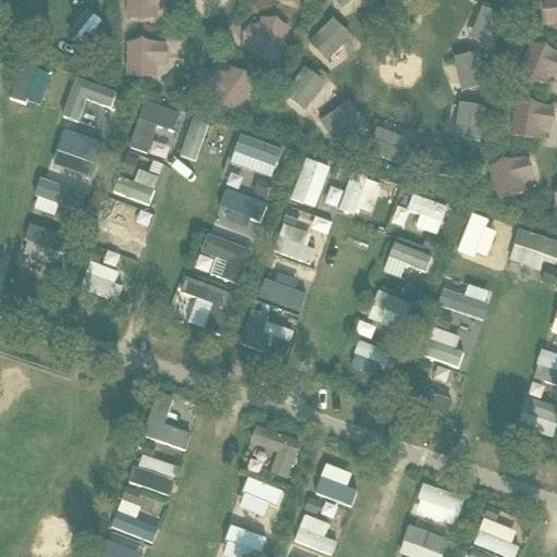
[(161,17),(161,0),(124,0),(124,16),(161,17)]
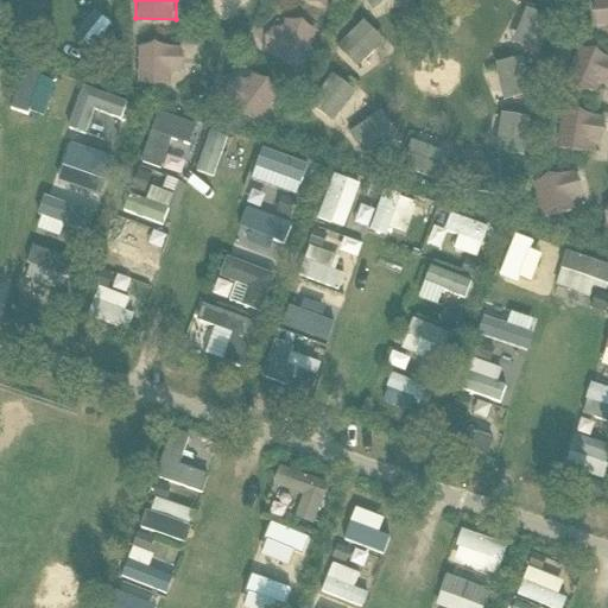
[(38,38),(44,17),(23,11),(17,32),(38,38)]
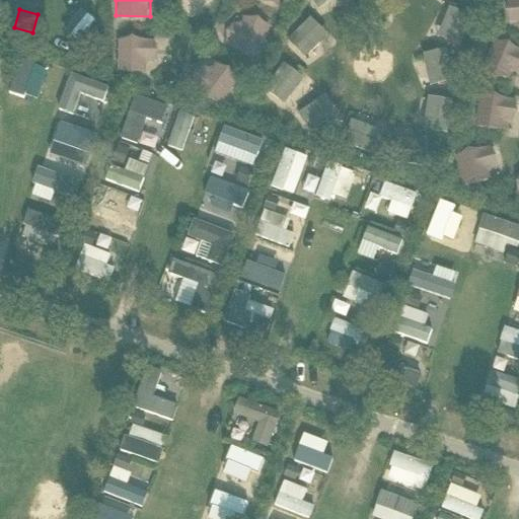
[(255,58),(270,27),(242,14),(227,45),(255,58)]
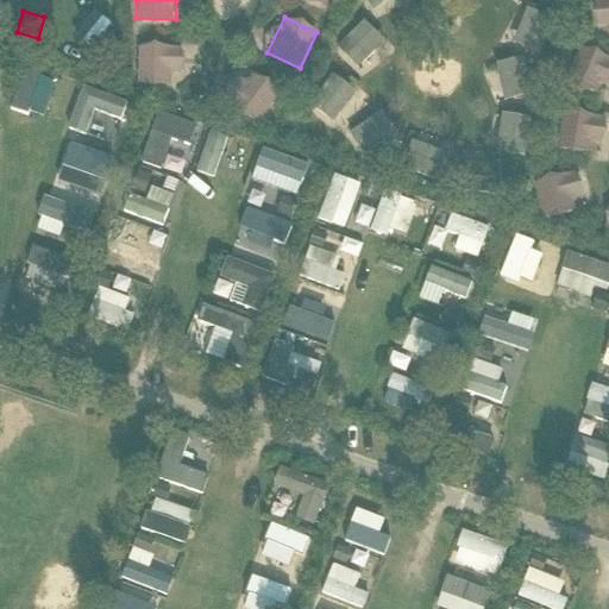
[(89,33),(63,32),(62,45),(88,46),(89,33)]
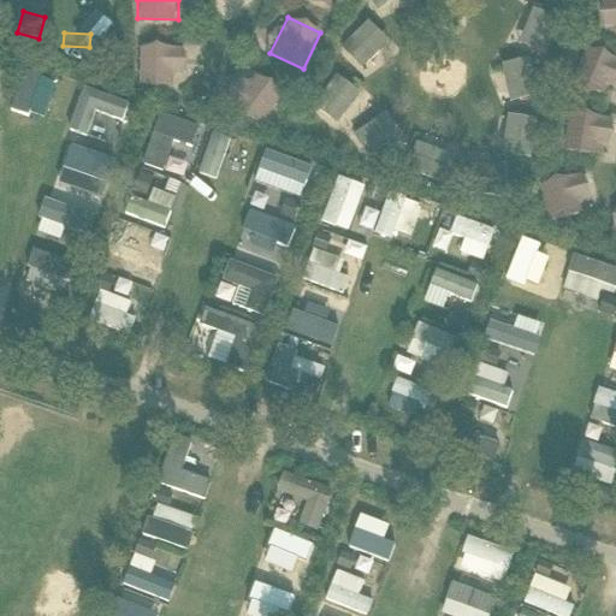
[(137,46),(137,87),(176,87),(176,46),(137,46)]
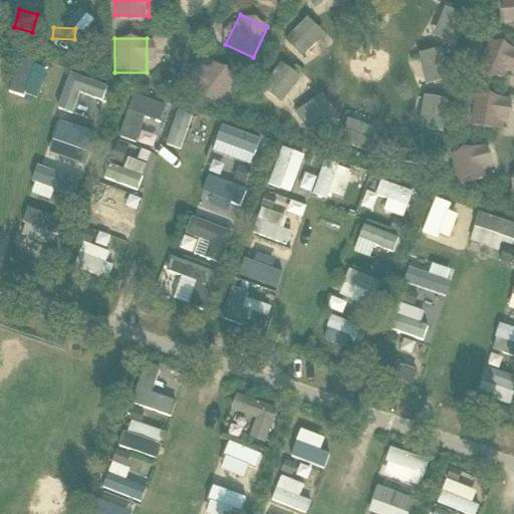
[(502,80),(513,52),(513,48),(491,39),(478,70),(502,80)]
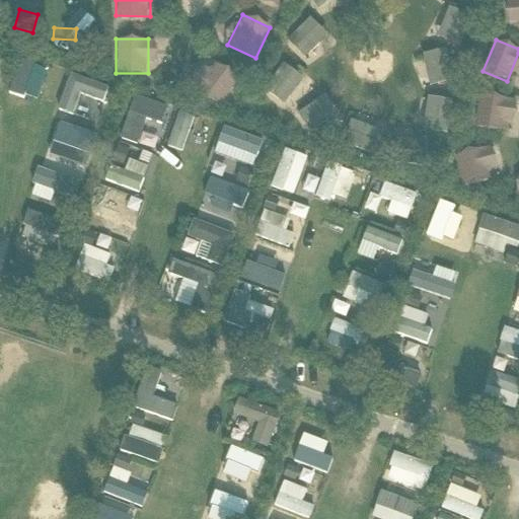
[(442,47),(418,55),(427,86),(452,79),(442,47)]
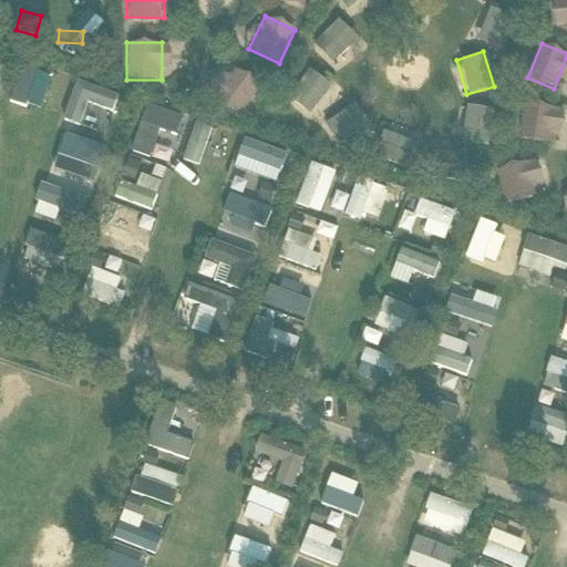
[(306,114),(329,85),(309,69),(286,98),(306,114)]
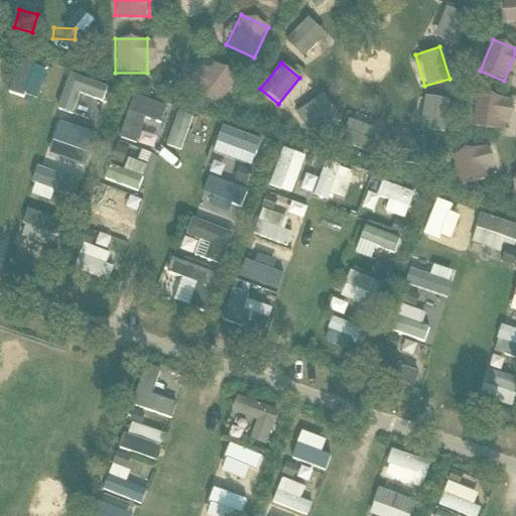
[(70,73),(55,109),(72,115),(79,95),(99,103),(105,86),(70,73)]
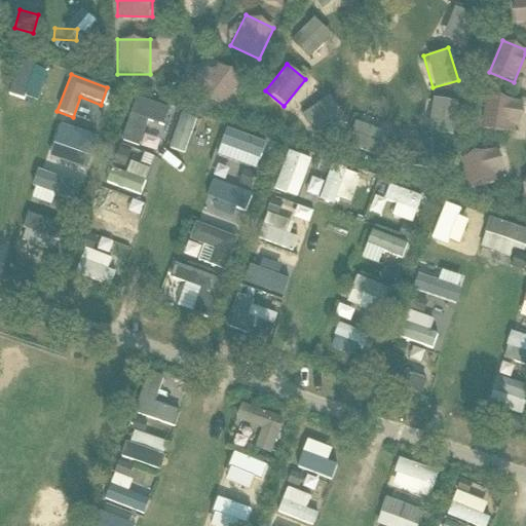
[(134,96),(117,141),(152,153),(168,109),(134,96)]
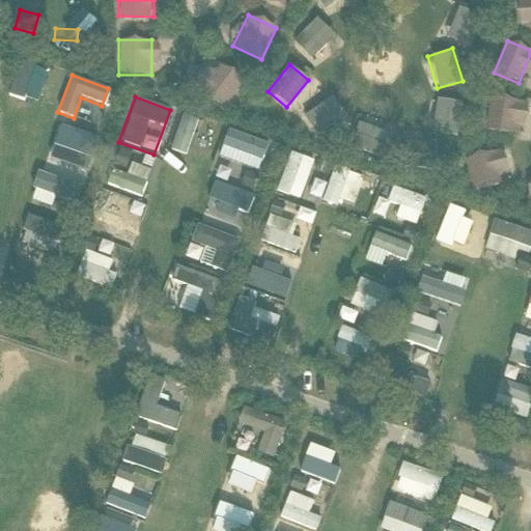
[(314,137),(343,119),(329,98),(301,116),(314,137)]
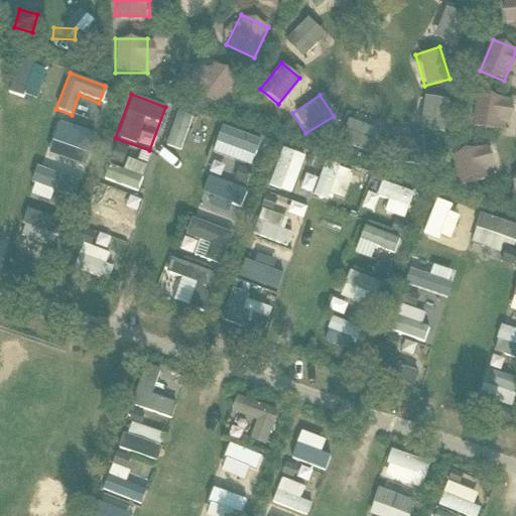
[(420,96),(415,127),(440,130),(445,100),(420,96)]
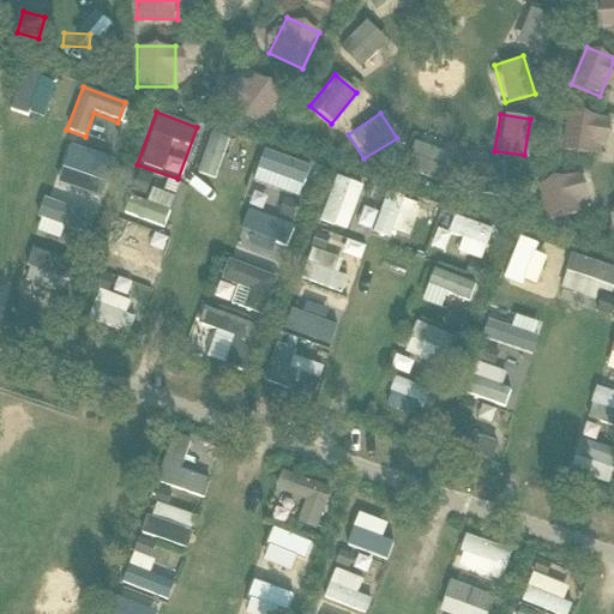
[(569,114),(566,154),(599,155),(600,115),(569,114)]
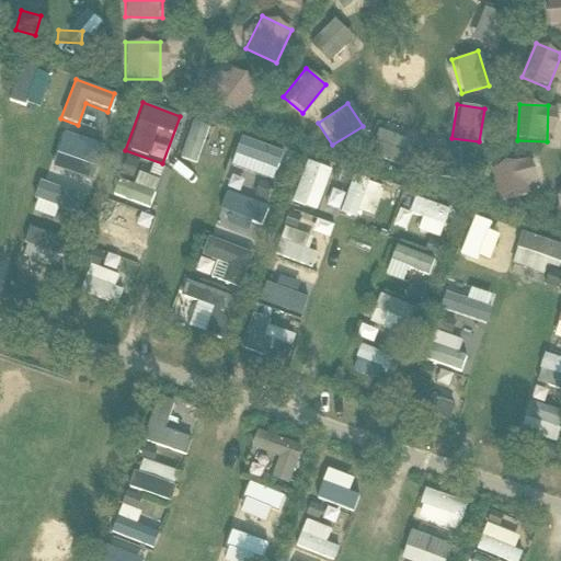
[(199,163),(209,127),(193,123),(183,159),(199,163)]
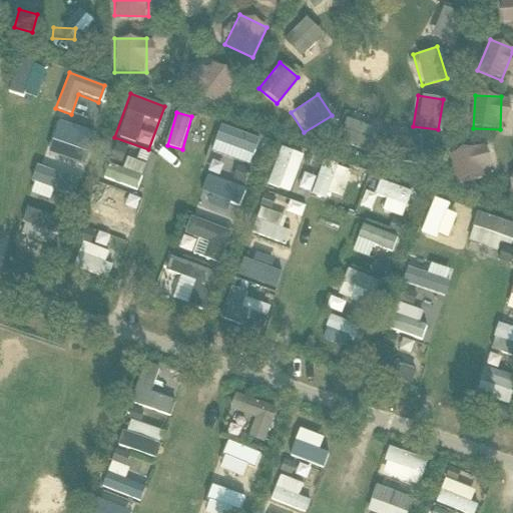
[(89,147),(92,132),(49,125),(46,139),(89,147)]
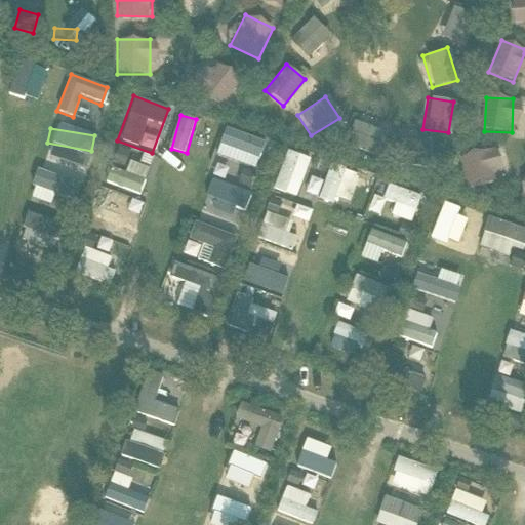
[(219,129),(213,158),(256,167),(263,138),(219,129)]
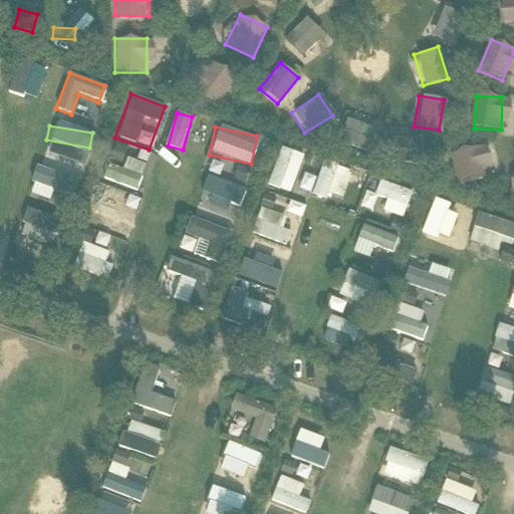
[(493,144),(466,151),(475,185),(502,178),(493,144)]
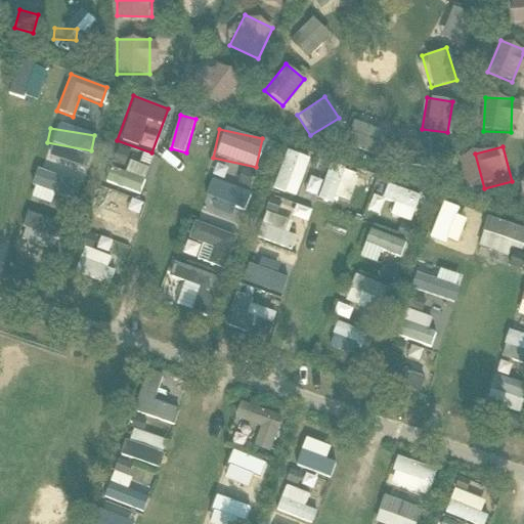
[(272,189),(297,197),(308,157),(284,149),(272,189)]
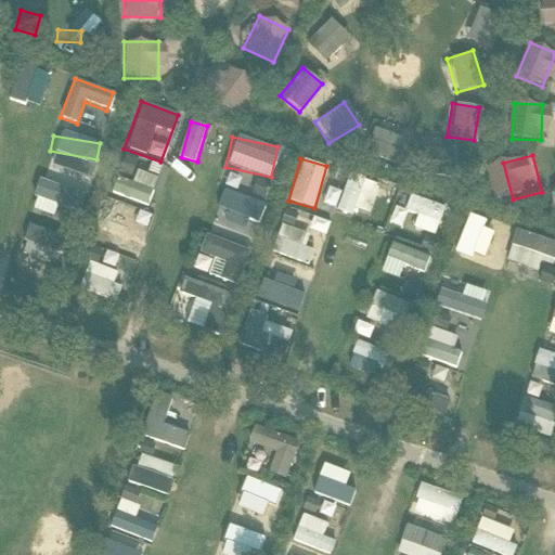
[(149,204),(155,177),(134,171),(131,183),(118,180),(114,195),(149,204)]
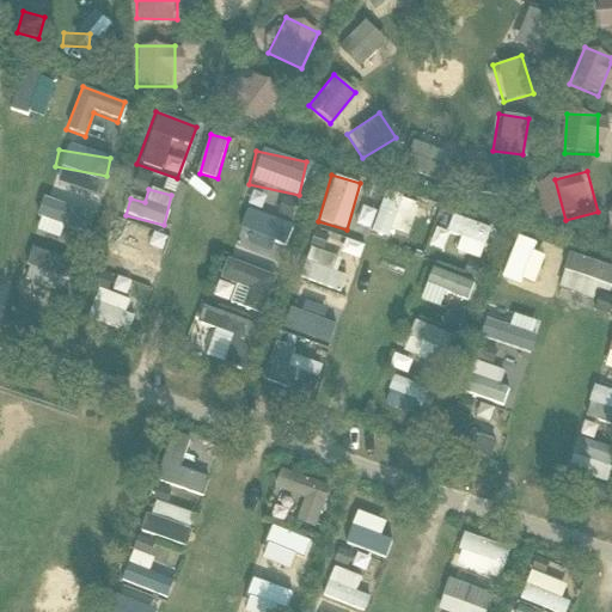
[(417,218),(422,203),(383,190),(369,231),(386,237),(396,210),(417,218)]
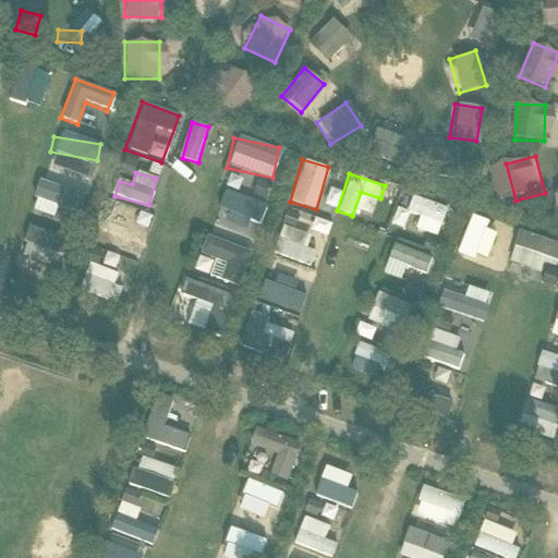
[(35,198),(31,210),(55,218),(58,208),(76,215),(83,195),(35,179),(28,196),(35,198)]
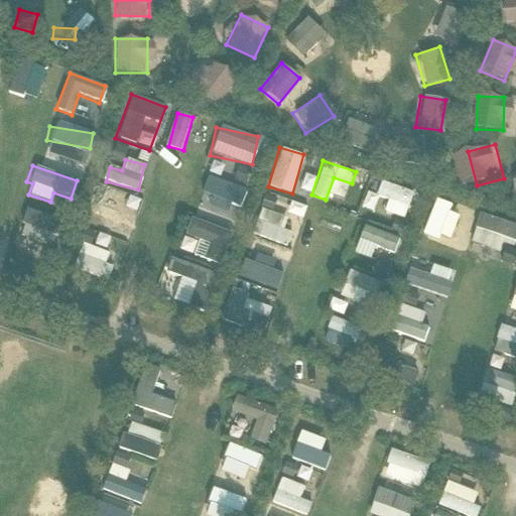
[(195,190),(220,200),(213,218),(235,226),(248,189),(201,173),(195,190)]
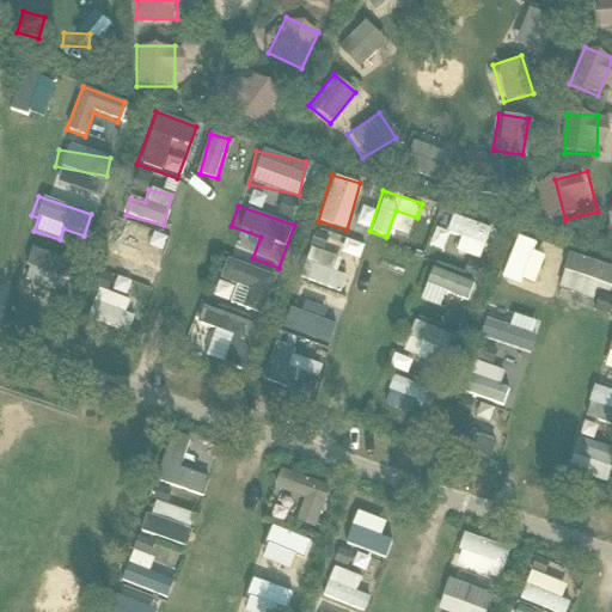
[(434,228),(429,244),(479,261),(490,227),(450,215),(445,232),(434,228)]
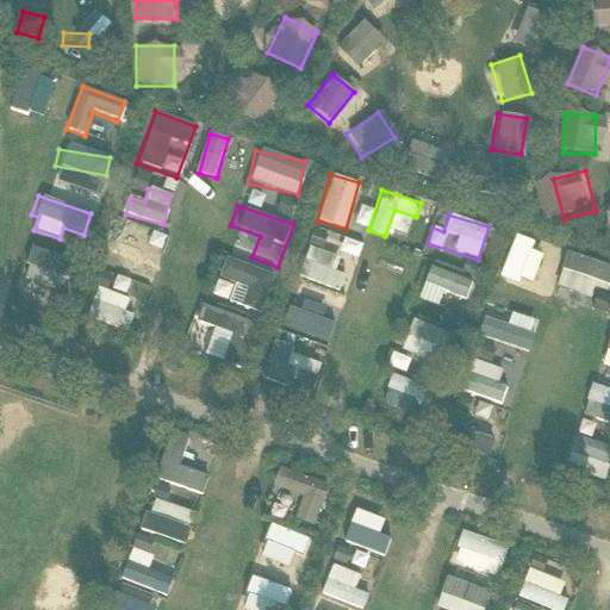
[(355,260),(360,243),(316,230),(311,247),(355,260)]
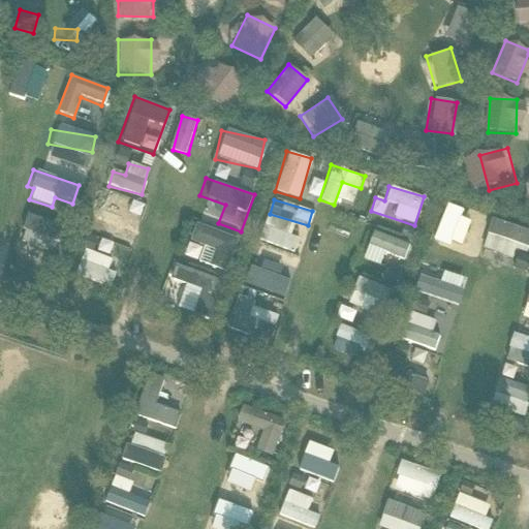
[(74,275),(115,287),(138,214),(97,200),(88,231),(100,236),(95,253),(83,249),(74,275)]
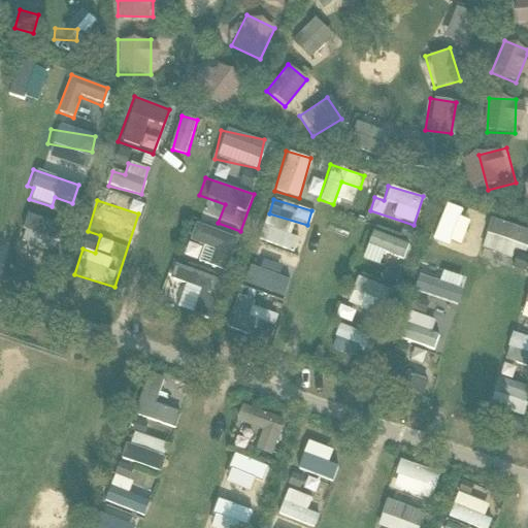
[(430,242),(459,253),(468,228),(460,225),(465,212),(444,204),(430,242)]
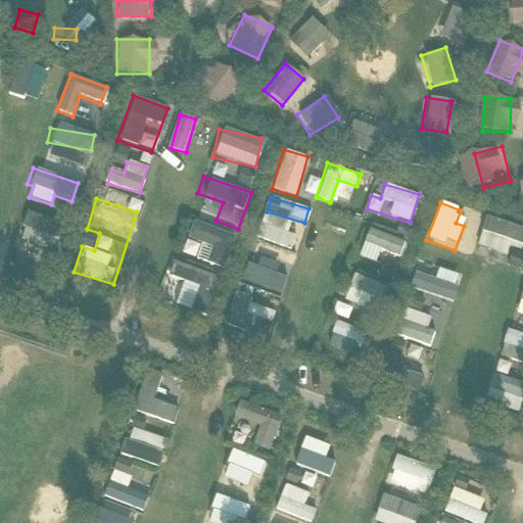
[(15,238),(43,250),(55,225),(28,211),(15,238)]
